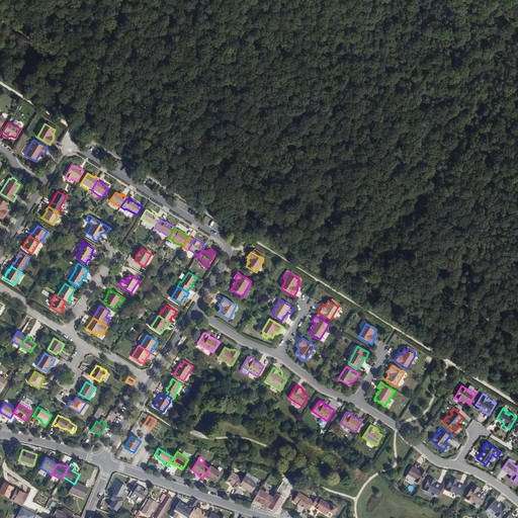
[(221,472),(210,465),(208,468),(204,475),(210,479),(214,482),(221,472)]
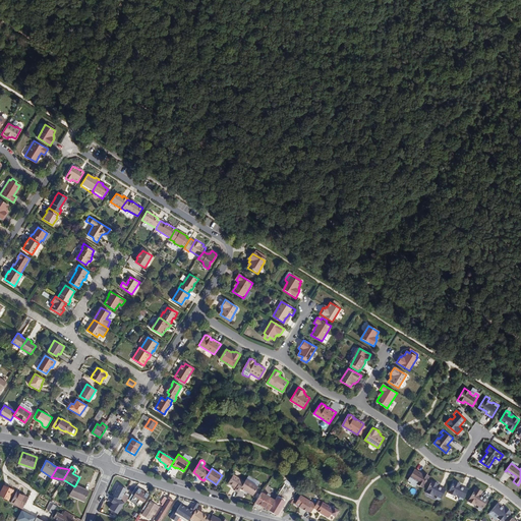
[(416,484),(422,487),(429,476),(423,472),(422,474),(414,469),(408,480),(412,482),(413,480),(417,482),(416,484)]
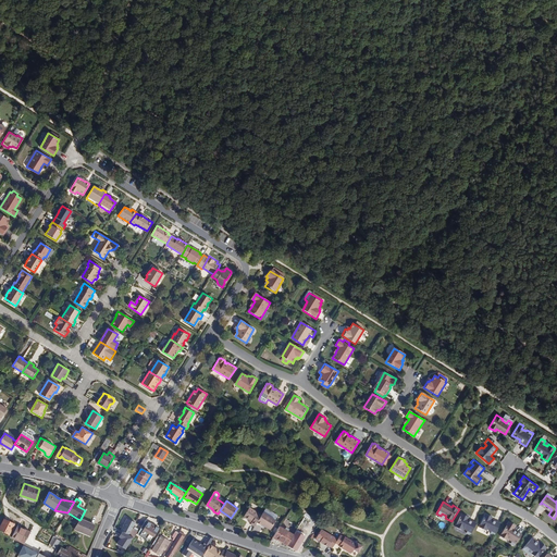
[(250,524),(254,527),(256,524),(261,515),(249,508),(244,517),(249,521),(251,522),(251,523),(250,524)]
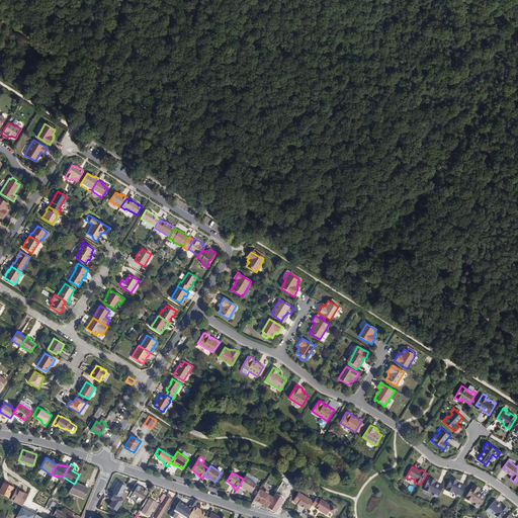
[(256,484),(244,477),(243,479),(238,488),(242,490),(243,488),(251,493),(256,484)]
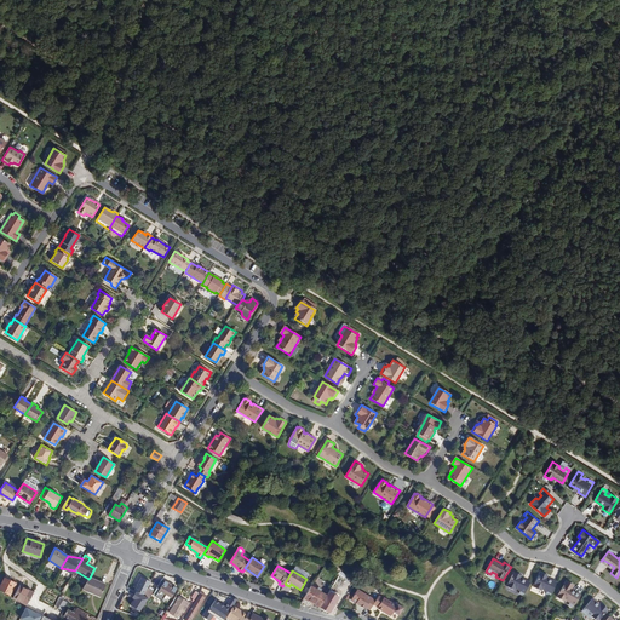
[(515,572),(507,586),(515,590),(516,587),(521,590),(518,593),(523,596),(530,583),(521,578),(522,575),(515,572)]
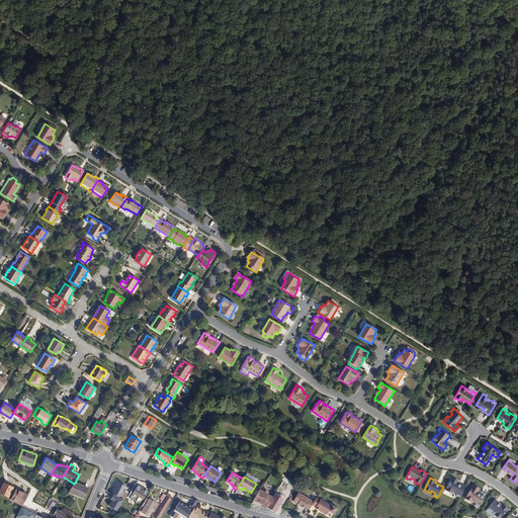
[(452,478),(446,490),(452,493),(453,491),(457,493),(456,496),(460,498),(465,487),(457,483),(458,481),(452,478)]
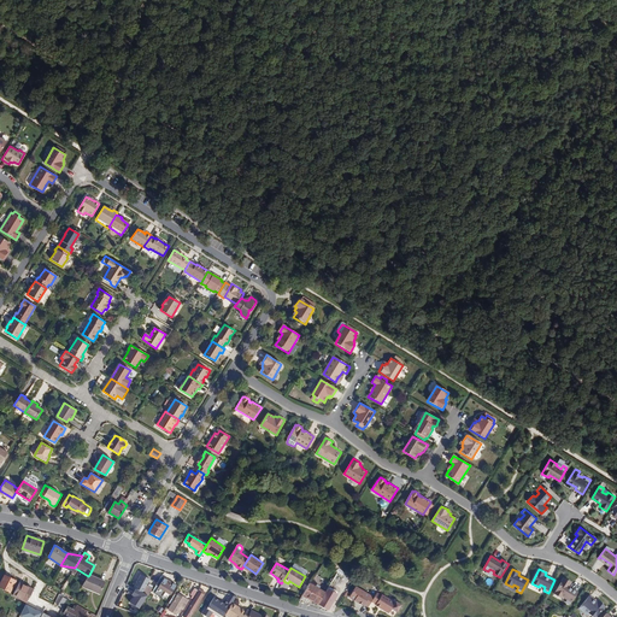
[(141,574),(137,580),(147,586),(150,580),(141,574)]
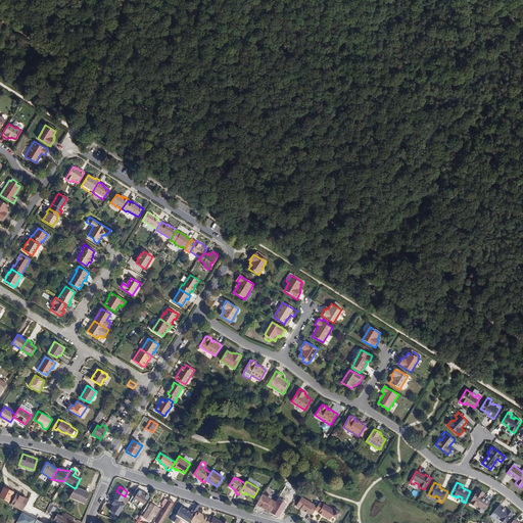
[(0,494),(0,497),(8,503),(13,492),(4,487),(0,494)]
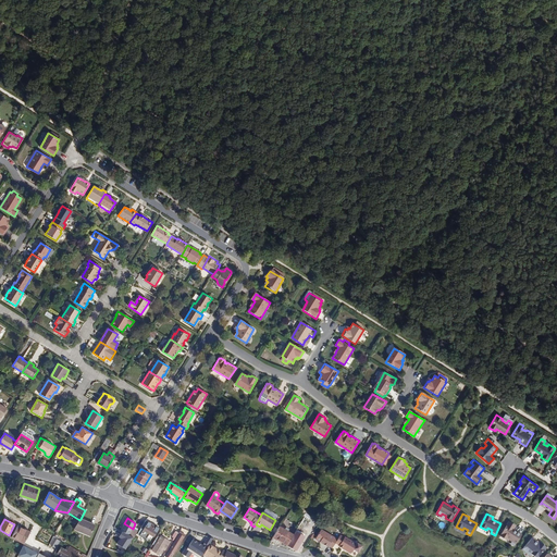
[(79,520),(74,529),(90,536),(95,525),(81,519),(79,520)]
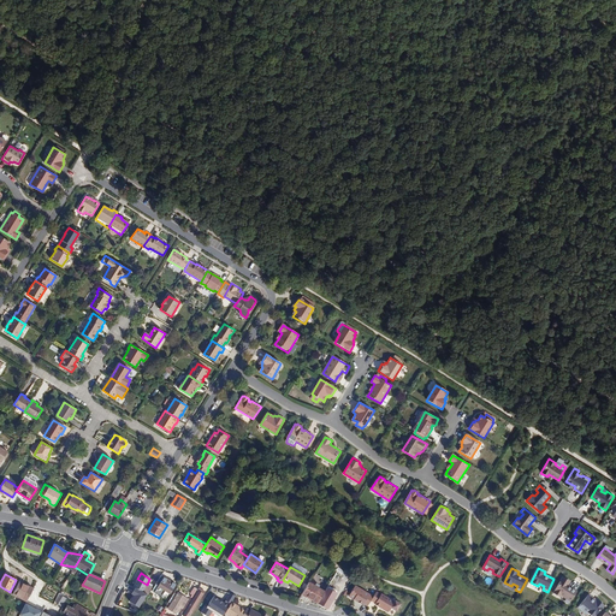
[(176,584),(161,575),(155,585),(170,593),(176,584)]
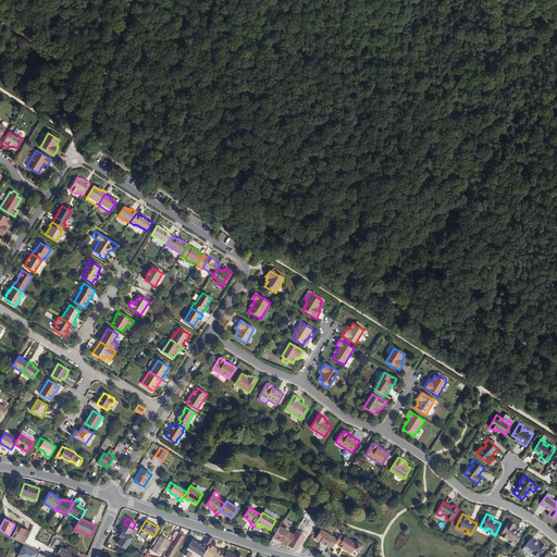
[(515,527),(508,522),(499,536),(506,541),(507,539),(511,542),(510,544),(514,546),(521,535),(512,530),(515,527)]
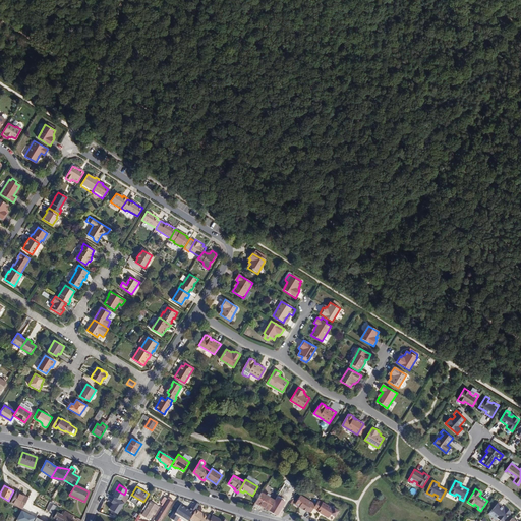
[(116,489),(113,497),(121,501),(124,495),(116,489)]
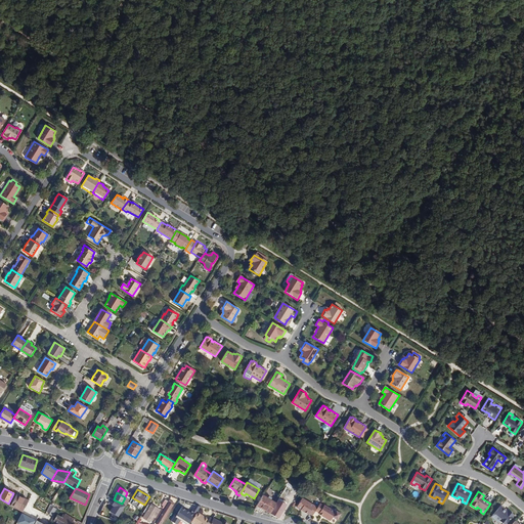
[(11,506),(23,512),(25,509),(29,500),(16,494),(11,506)]
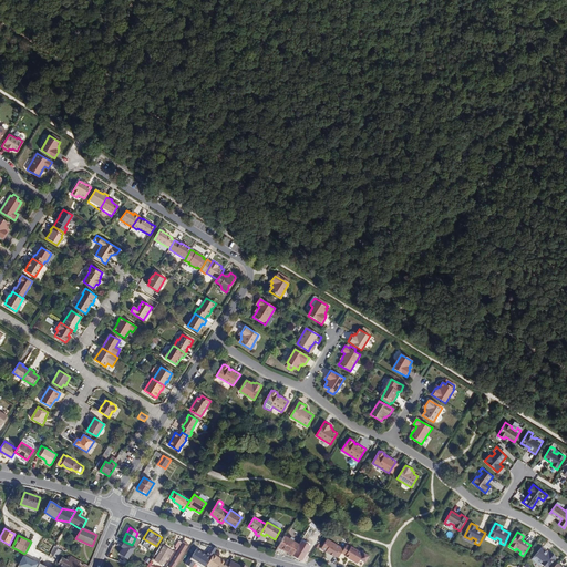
[(301,560),(308,550),(298,546),(299,545),(285,536),(278,547),(301,560)]
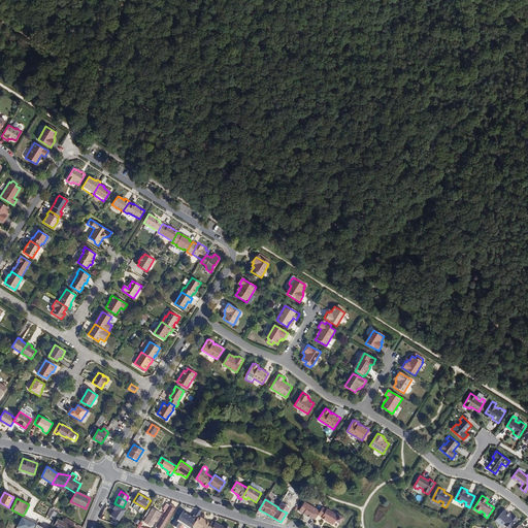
[(125,508),(128,509),(131,504),(126,501),(123,507),(125,508)]
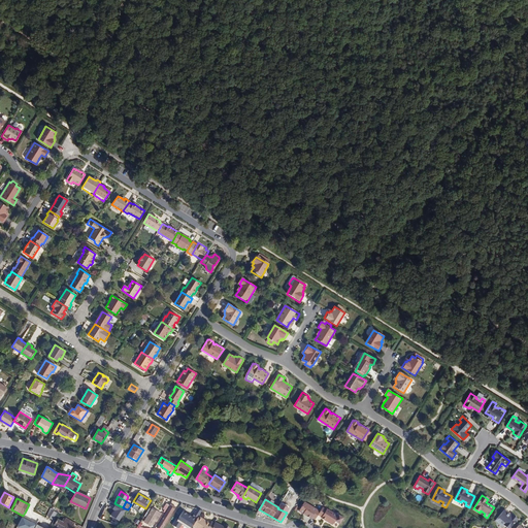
[(114,503),(113,502),(111,505),(123,512),(125,508),(123,507),(114,503)]
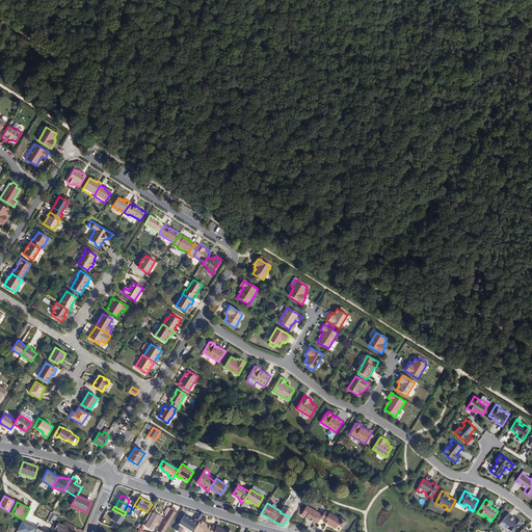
[(313,521),(317,524),(320,519),(322,515),(307,506),(301,514),(313,522),(313,521)]
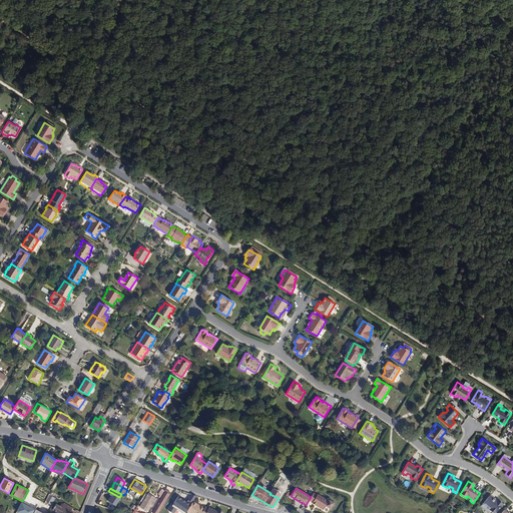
[(153,512),(157,512),(169,495),(167,494),(169,492),(165,490),(152,512),(153,512)]
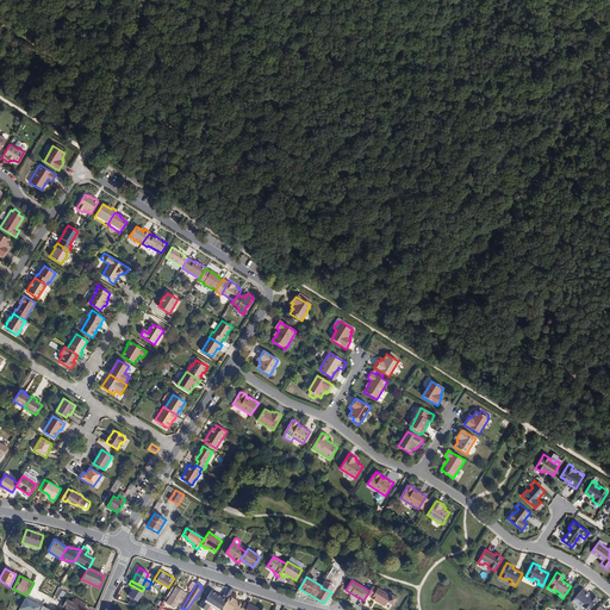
[(377,589),(372,586),(369,591),(367,595),(371,598),(383,605),(385,604),(386,603),(386,601),(390,595),(377,587),(377,589)]
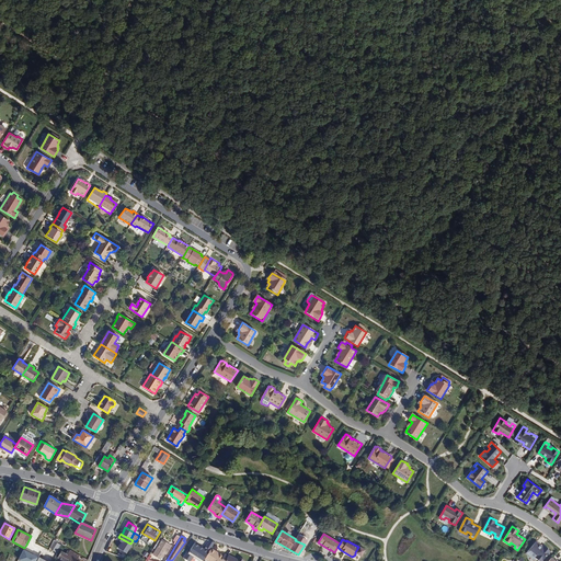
[(538,539),(528,550),(535,554),(536,553),(539,557),(537,559),(539,560),(541,560),(550,552),(542,546),(544,544),(538,539)]
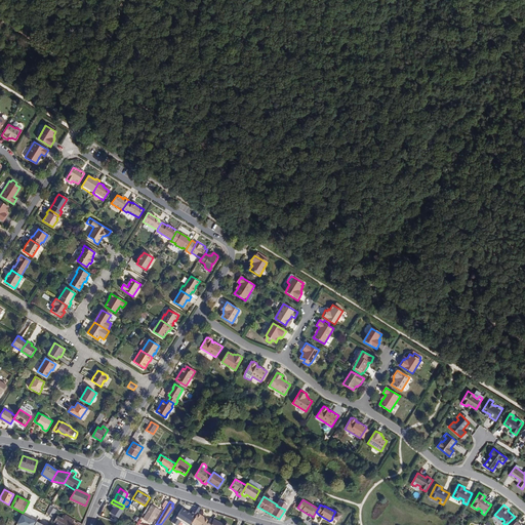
[(153,518),(155,519),(160,511),(152,506),(144,519),(150,523),(153,518)]
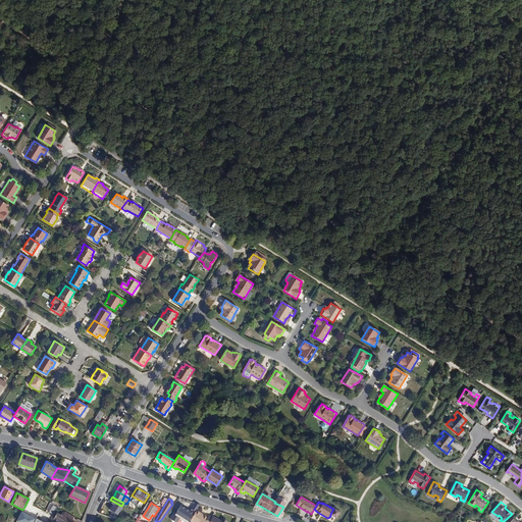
[(191,511),(180,506),(175,514),(174,513),(170,519),(174,521),(176,521),(179,518),(187,521),(189,521),(190,520),(197,510),(199,506),(195,503),(191,511)]
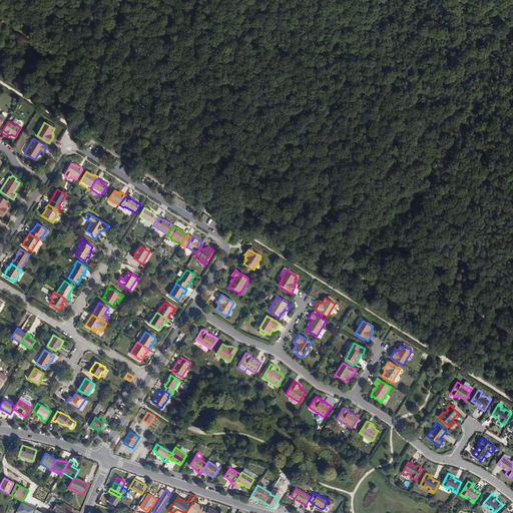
[(201,512),(204,508),(193,501),(186,511),(188,512),(201,512)]
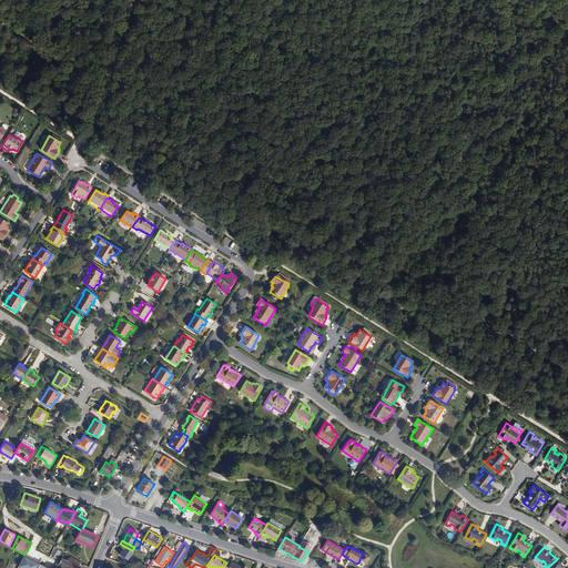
[(38,567),(40,564),(26,557),(20,567),(22,567),(38,567)]
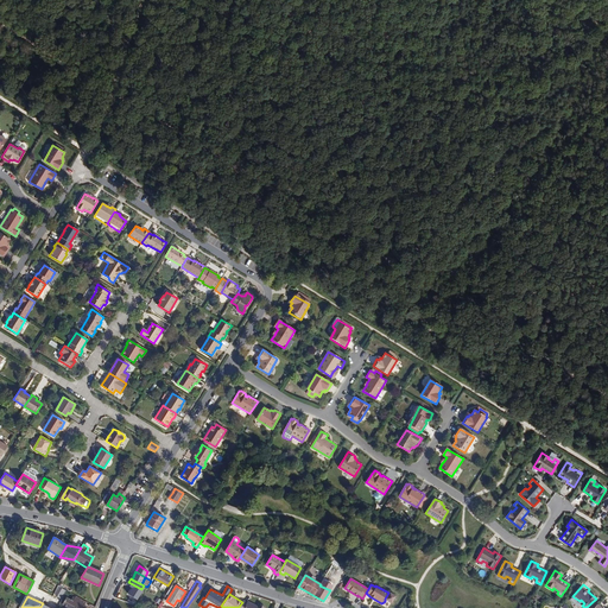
[(68,607),(82,607),(87,602),(76,596),(73,601),(70,600),(67,597),(62,605),(68,607)]
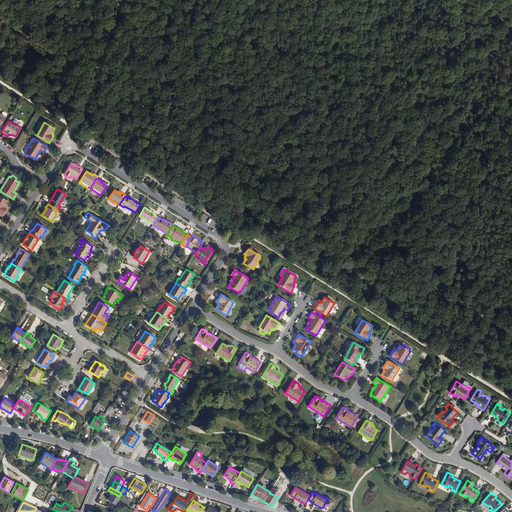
All buildings are outlined.
